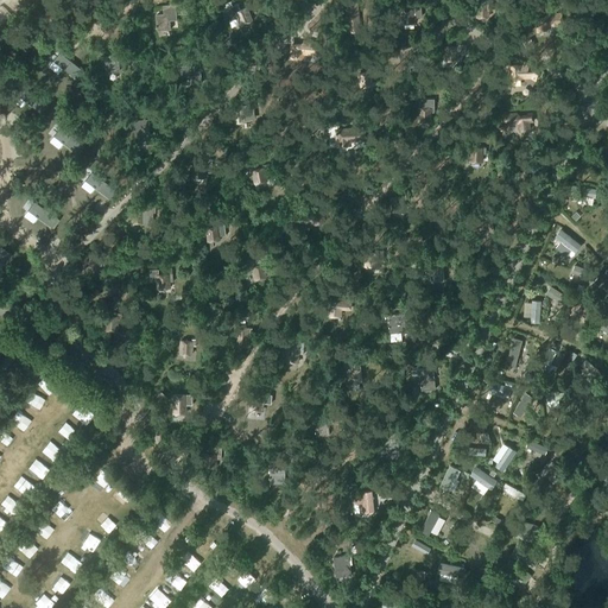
[(411,10),(401,11),(403,24),(423,21),(420,0),(410,1),(411,10)]
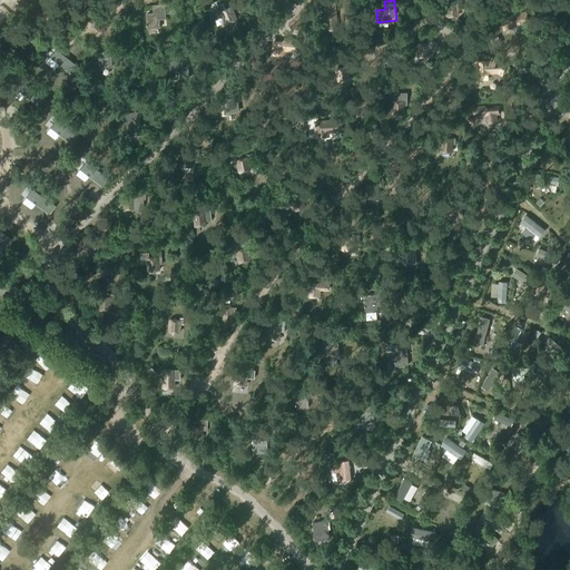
[(449,0),(449,3),(446,3),(448,17),(458,17),(457,10),(462,10),(461,0),(449,0)]
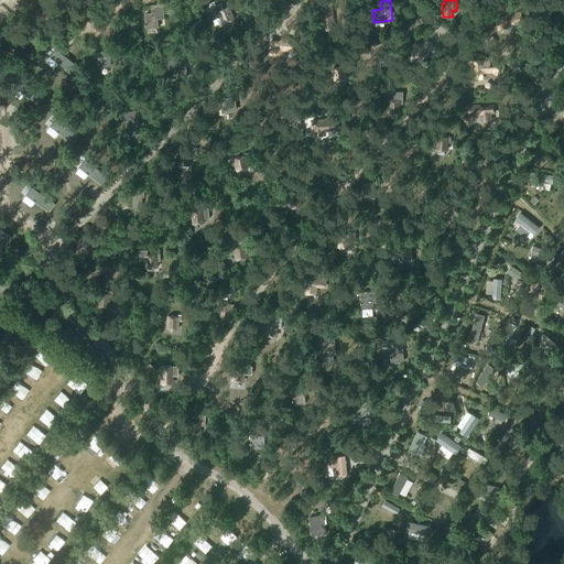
[(332,1),(318,2),(322,31),(335,29),(332,1)]
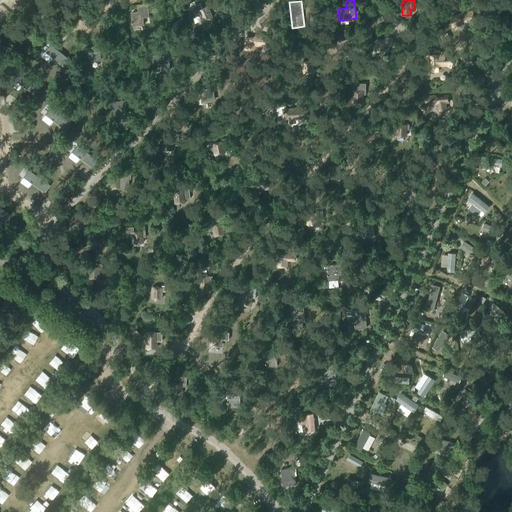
[(191,7),(190,7),(194,18),(200,16),(203,22),(213,18),(208,5),(202,8),(201,3),(196,5),(191,7)]
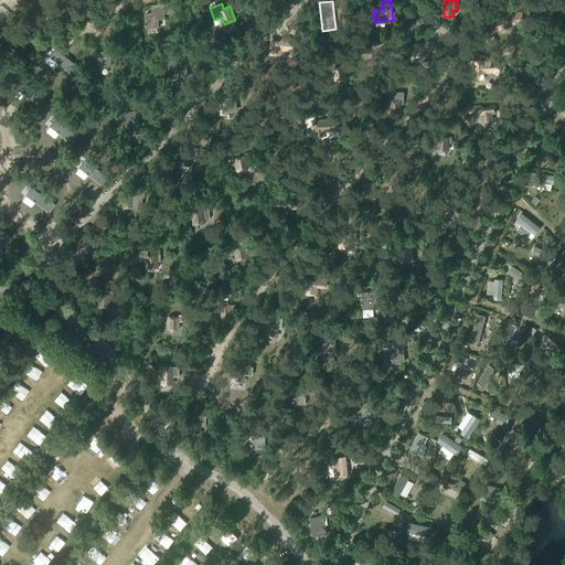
[(163,9),(163,4),(152,6),(152,14),(146,14),(146,29),(159,28),(158,20),(164,19),(163,13),(163,9)]
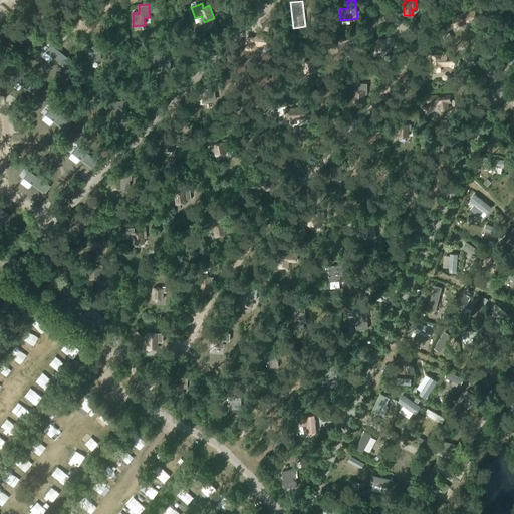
[(462,13),(453,14),(454,27),(466,26),(466,22),(478,21),(476,9),(462,11),(462,13)]
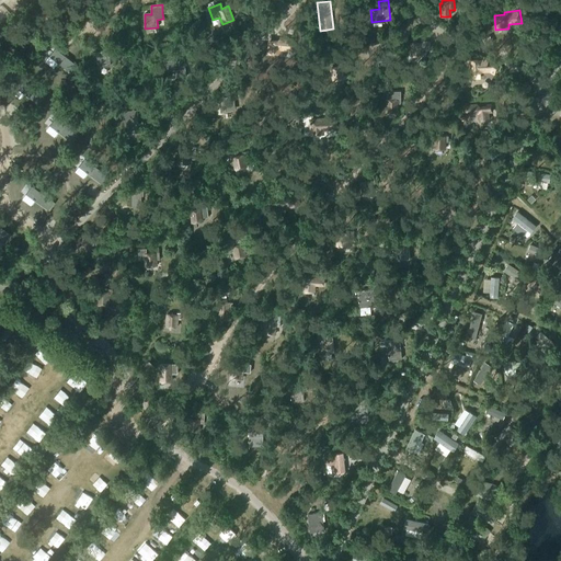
[(270,39),(268,54),(279,55),(281,49),(294,52),(296,38),(281,37),(279,41),(275,39),(270,39)]
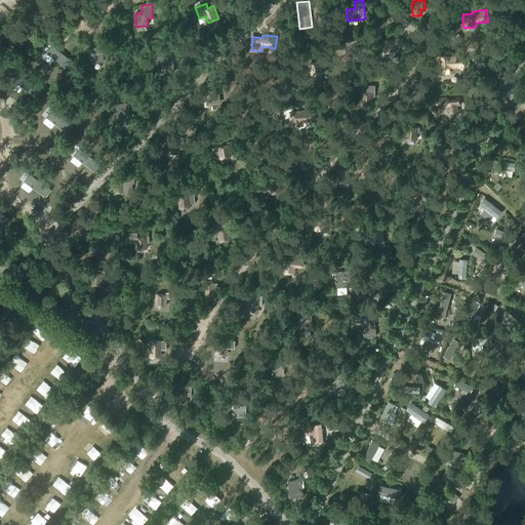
[(385,39),(384,52),(394,53),(394,47),(399,48),(399,39),(395,39),(395,40),(385,39)]
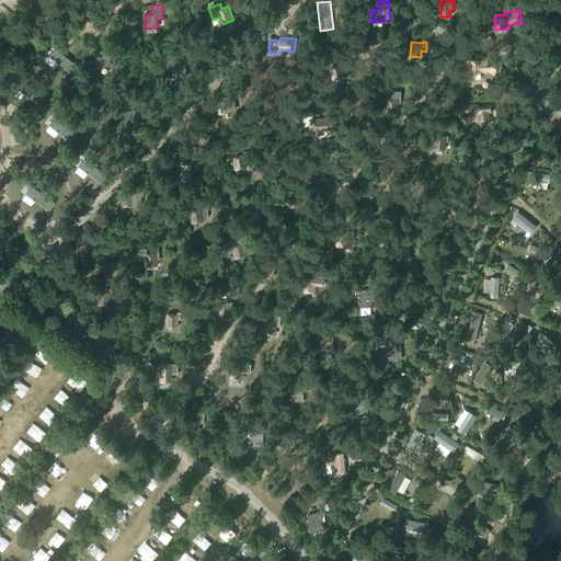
[(104,52),(96,53),(98,66),(111,65),(110,56),(114,55),(114,48),(104,49),(104,52)]
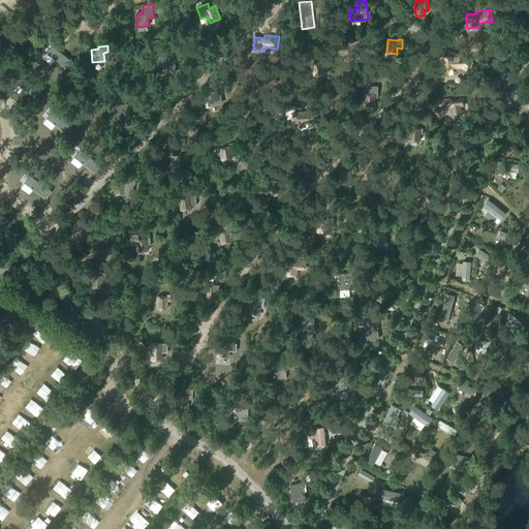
[(162,57),(151,58),(152,67),(163,66),(164,73),(176,72),(174,55),(169,56),(169,58),(163,59),(162,57)]
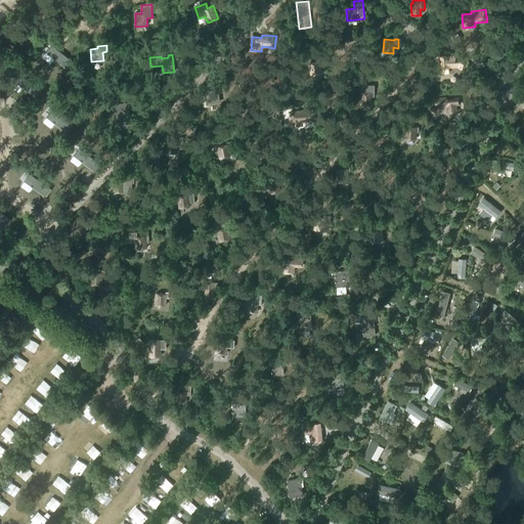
[(456,55),(439,55),(439,68),(457,68),(463,71),(467,62),(462,60),(456,60),(456,55)]
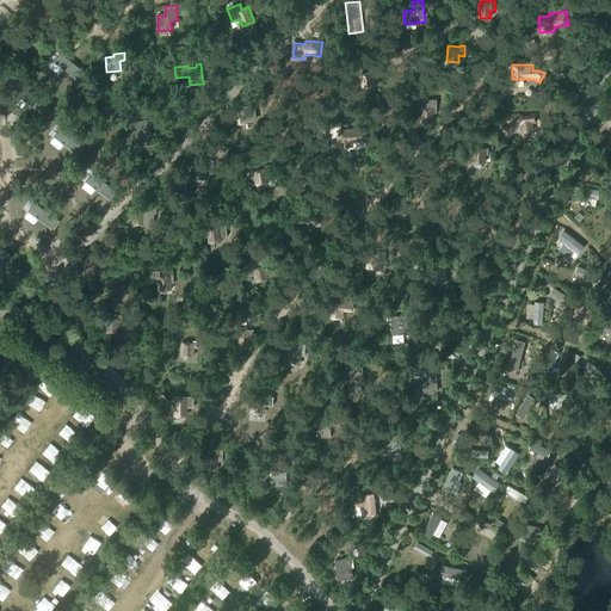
[(372,72),(359,74),(363,88),(376,86),(374,75),(381,74),(380,68),(372,69),(372,72)]
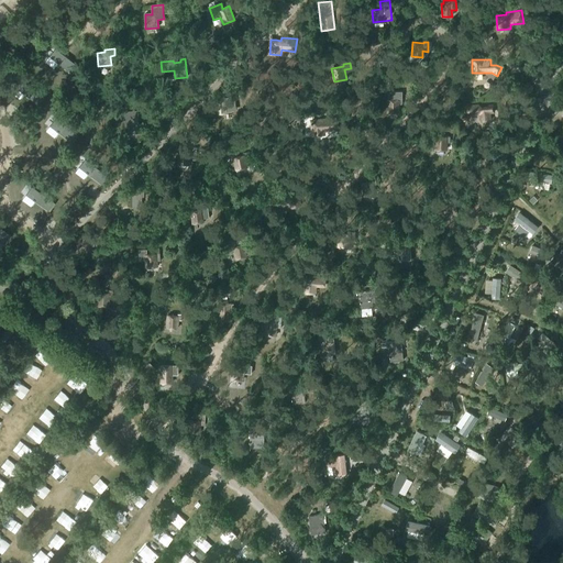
[(388,100),(387,100),(387,113),(400,113),(400,105),(403,105),(403,91),(388,91),(388,100)]
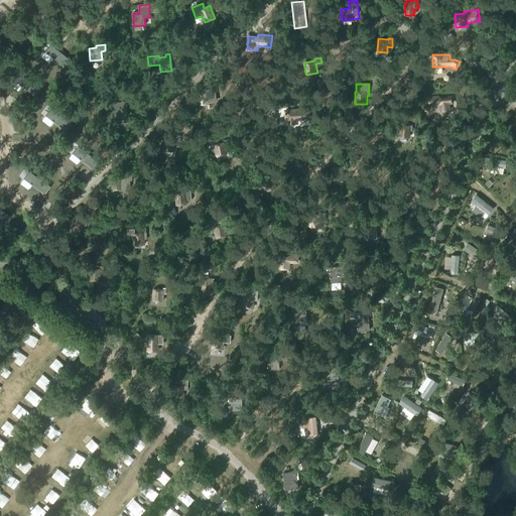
[(206,92),(198,93),(199,105),(208,104),(208,102),(216,101),(215,89),(206,90),(206,92)]
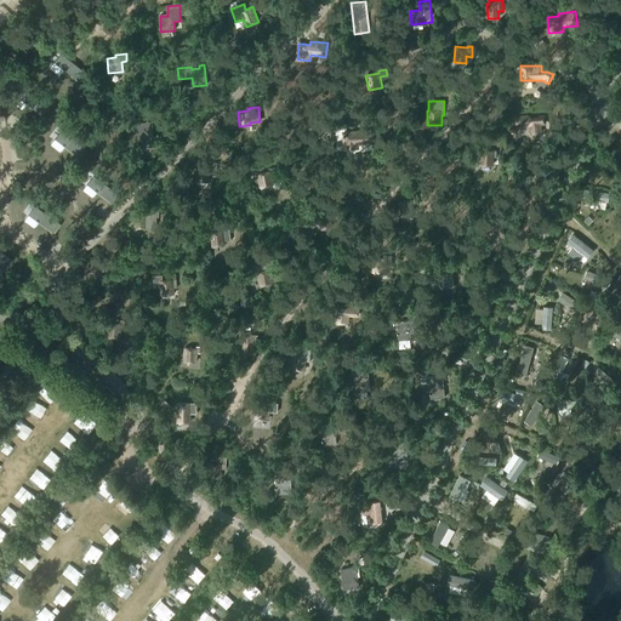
[(546,113),(516,115),(517,129),(528,127),(529,134),(542,132),(541,125),(547,125),(546,113)]
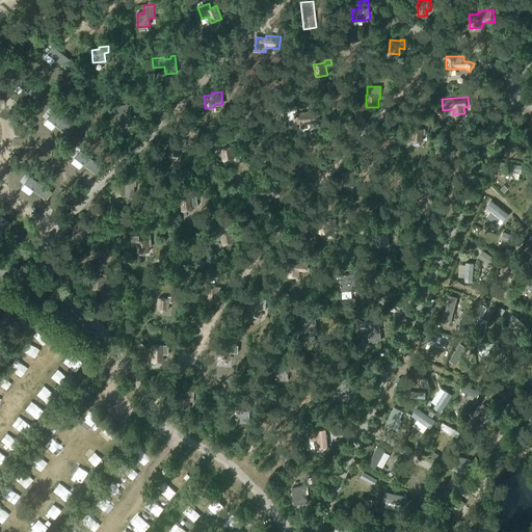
[(118,113),(118,128),(130,127),(129,112),(131,112),(130,103),(114,105),(114,113),(118,113)]
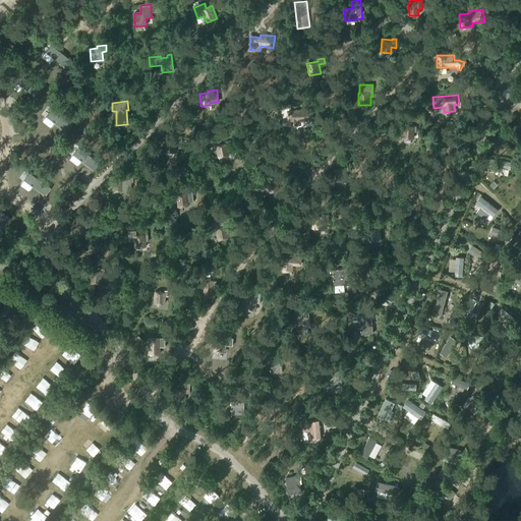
[(313,121),(312,109),(287,110),(288,126),(295,125),(295,122),(313,121)]
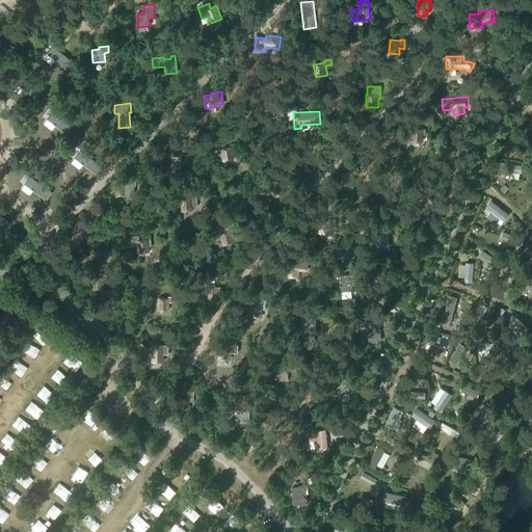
[(425,129),(411,129),(410,141),(423,142),(423,135),(425,135),(425,129)]
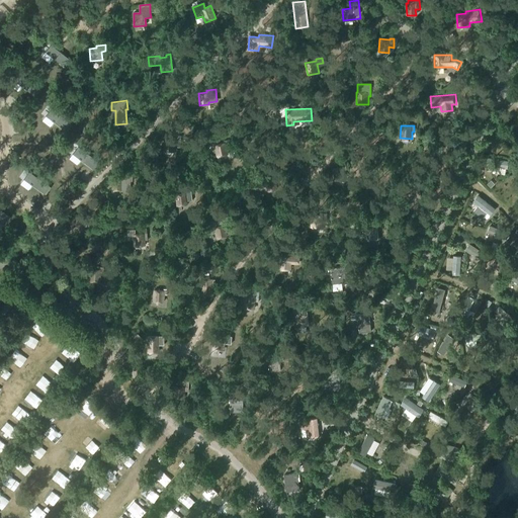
[(165,140),(164,151),(174,152),(175,148),(180,148),(181,138),(174,137),(174,141),(165,140)]
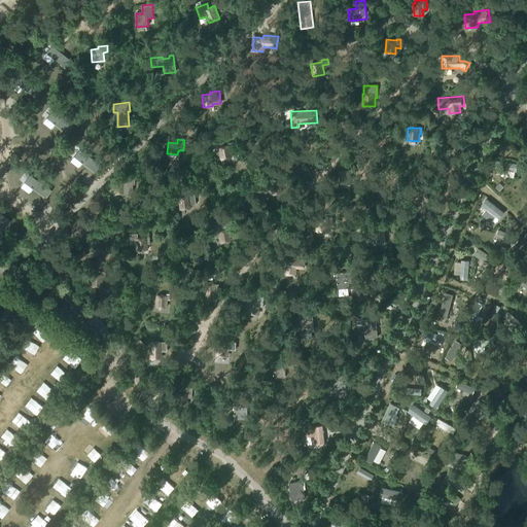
[(219,147),(221,160),(232,157),(230,149),(233,148),(232,143),(227,143),(229,146),(219,147)]
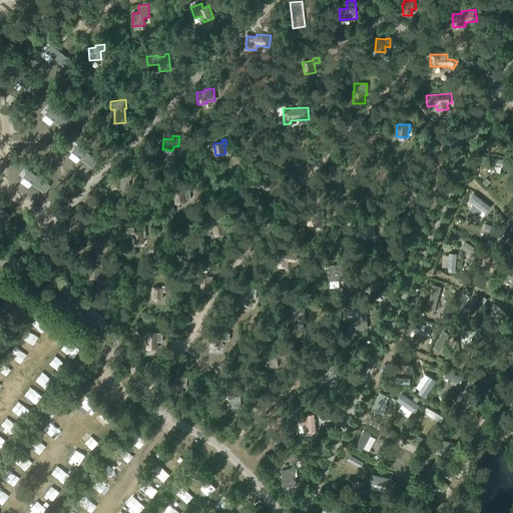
[(483,156),(481,163),(502,167),(504,159),(483,156)]
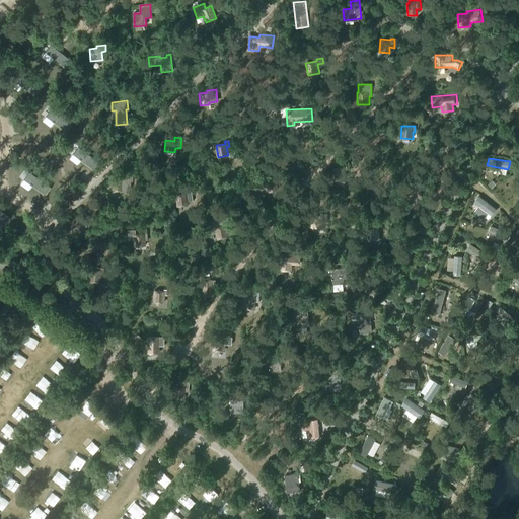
[(344,169),(347,169),(345,163),(340,164),(340,166),(332,168),(335,180),(346,177),(344,169)]
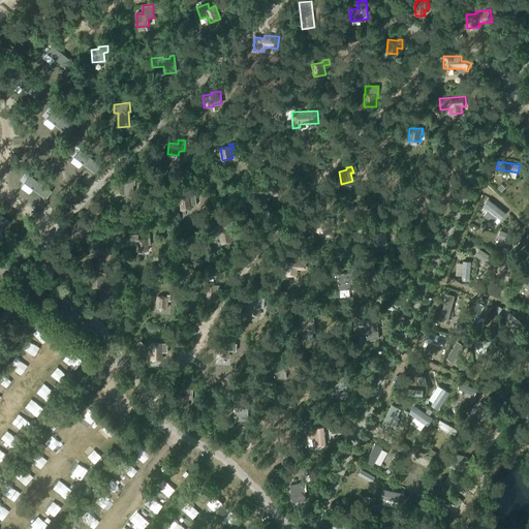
[(272,196),(282,192),(278,181),(271,183),(269,178),(263,181),(267,190),(270,189),(272,196)]
